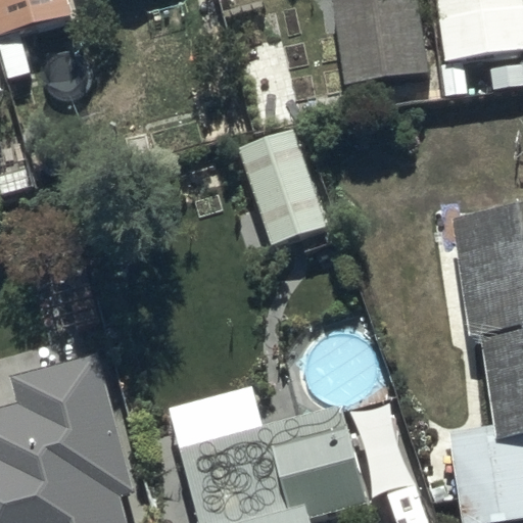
[(72,0),(0,0),(0,39),(1,42),(0,41),(0,80),(33,72),(22,30),(77,15),(72,0)]
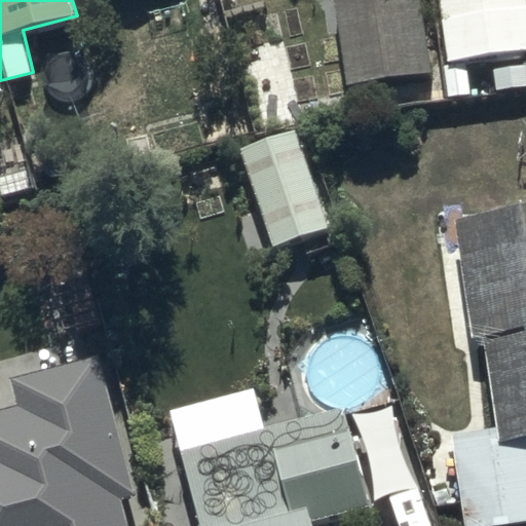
[(431,72),(419,0),(348,0),(335,2),(348,86),(431,72)]
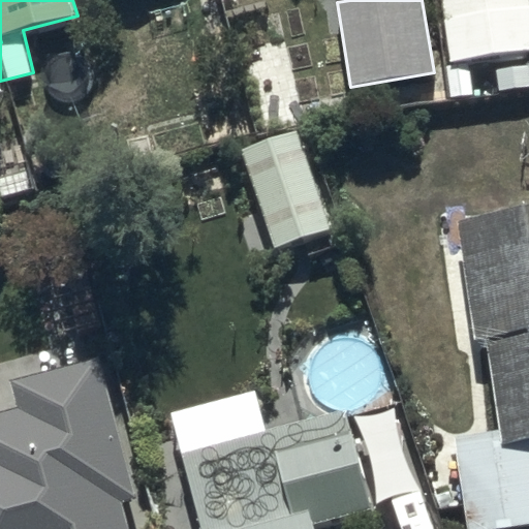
[(528,0),(442,0),(453,62),(528,49),(528,0)]
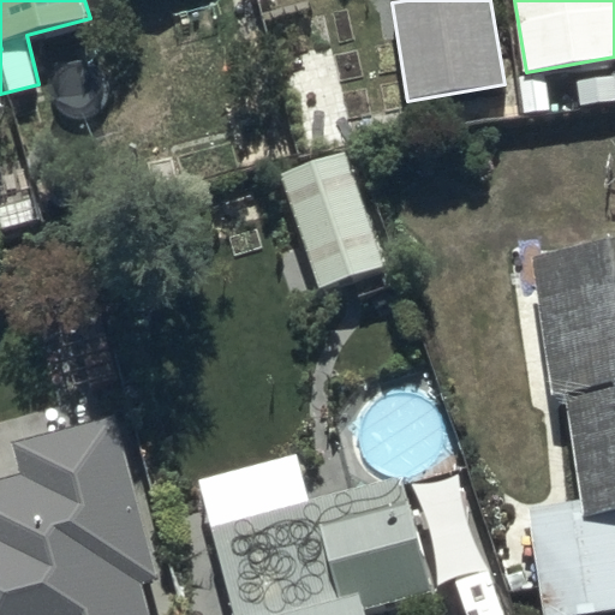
[(388,264),(346,151),(281,174),(322,288),(388,264)]
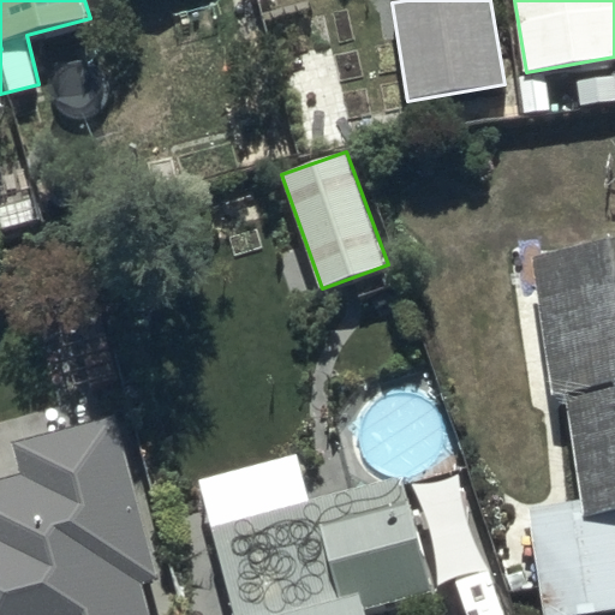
[(614,245),(533,256),(556,396),(567,394),(584,499),(526,508),(544,614),(586,614),(614,610),(614,245)]
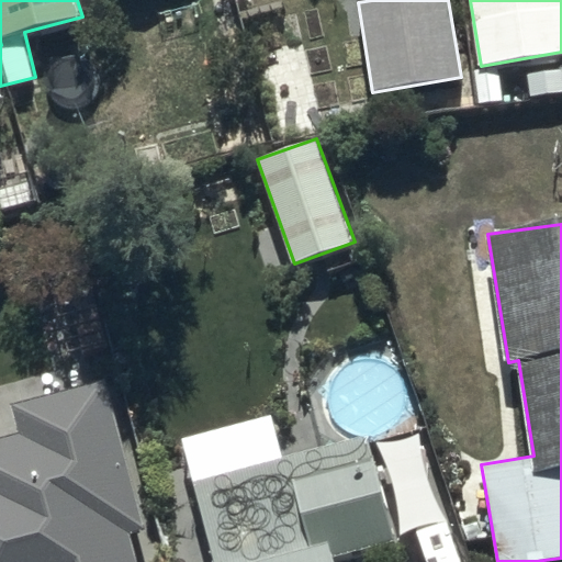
[(148,528),(104,375),(13,400),(22,435),(0,440),(0,561),(143,561),(135,532),(148,528)]
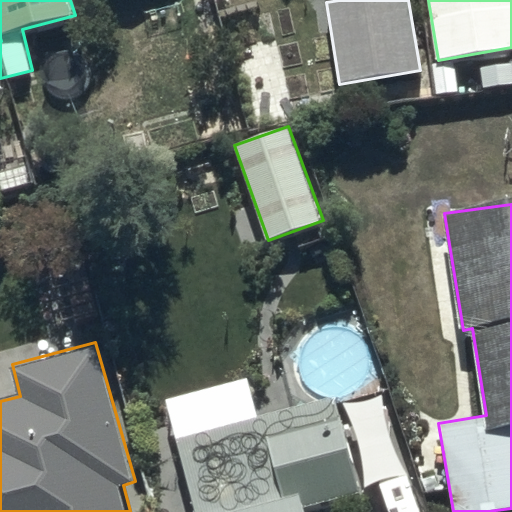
[(337,398),(178,438),(197,511),(307,511),(305,506),(361,491),(337,398)]
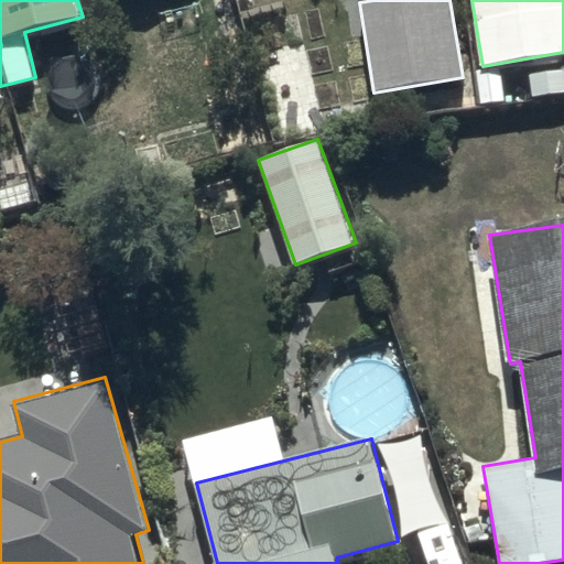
All buildings are outlined.
